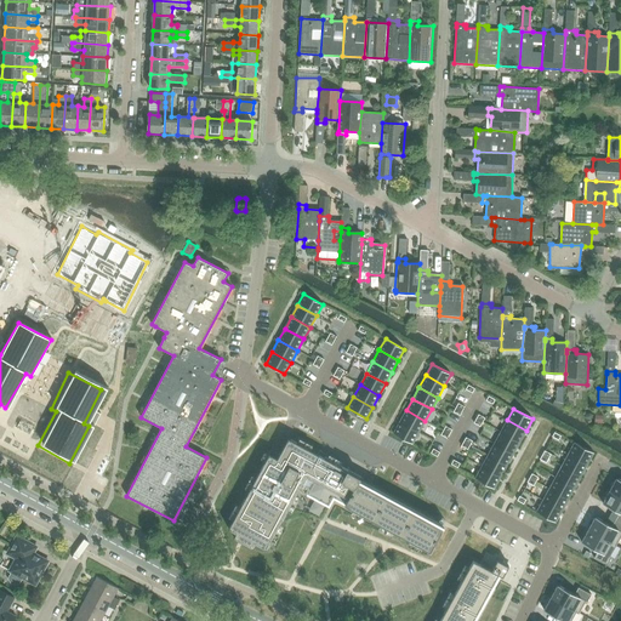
[(406,410),(400,422),(419,432),(425,421),(406,410)]
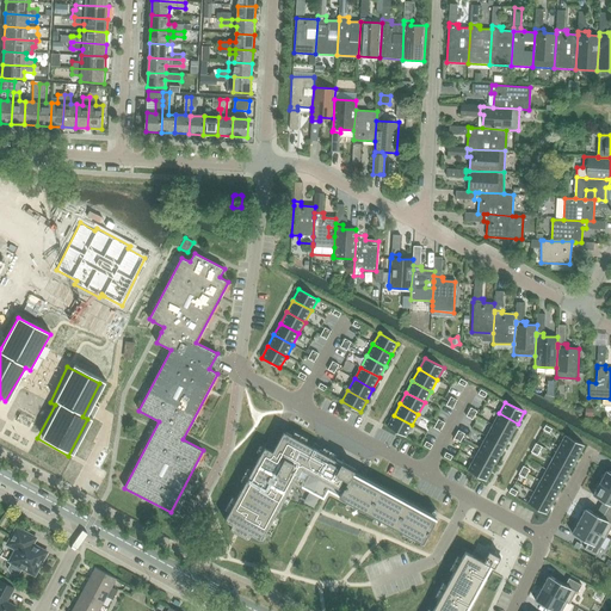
[(499,413),(493,425),(511,436),(518,424),(499,413)]
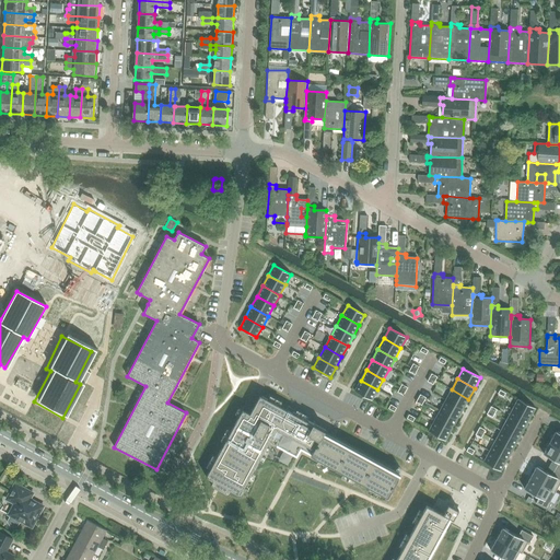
[(361,381),(354,391),(372,400),(377,389),(361,381)]
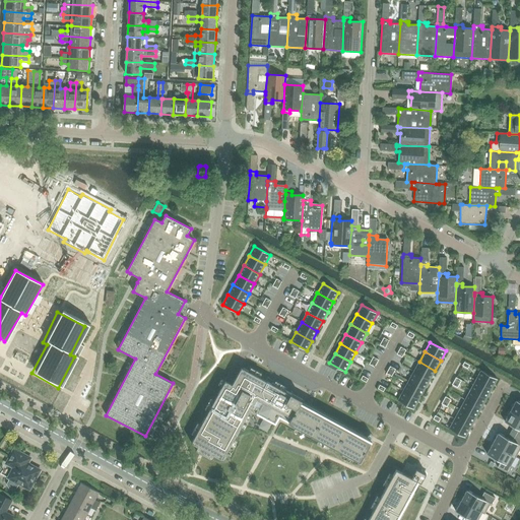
[(419,362),(413,372),(430,380),(435,371),(419,362)]
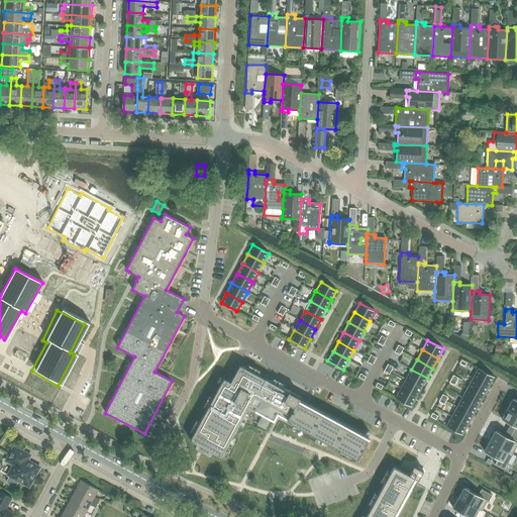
[(194,447),(210,456),(212,452),(221,457),(235,431),(248,408),(274,422),(278,415),(358,459),(369,440),(298,402),(300,398),(266,379),(240,365),(231,382),(224,378),(210,404),(190,440),(196,443),(194,447)]
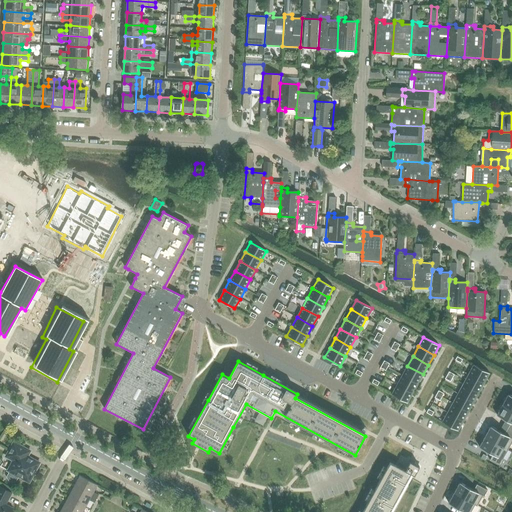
[(474,365),(468,375),(484,383),(489,373),(474,365)]
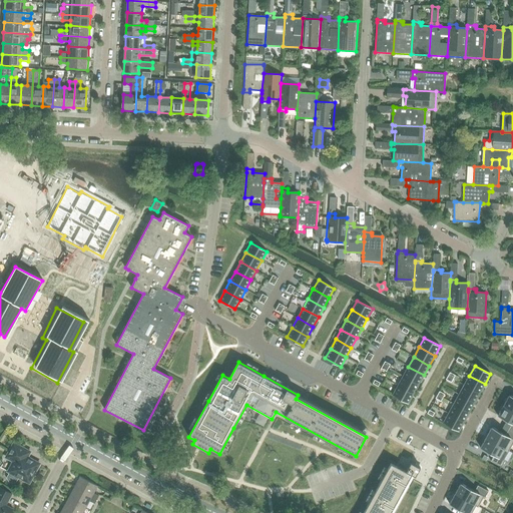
[(408,367),(403,376),(419,385),(424,375),(408,367)]
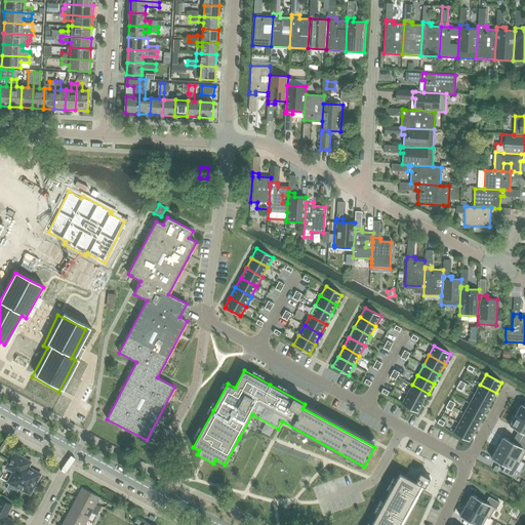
[(412,385),(407,395),(423,403),(429,394),(412,385)]
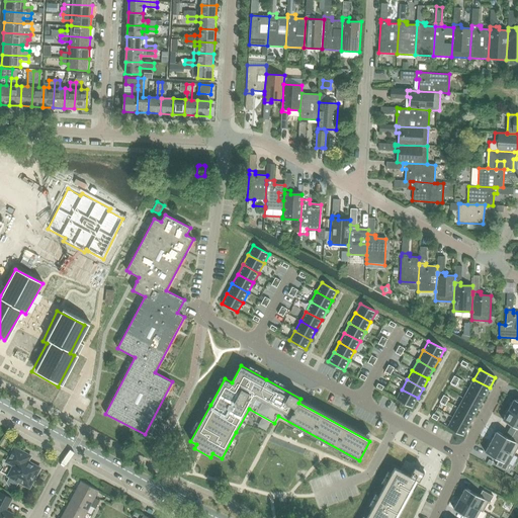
[(485,398),(490,387),(473,379),(468,389),(485,398)]
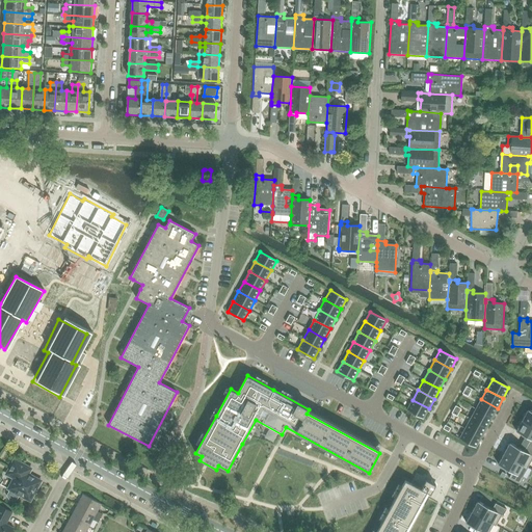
[(493,418),(498,408),(481,399),(476,408),(493,418)]
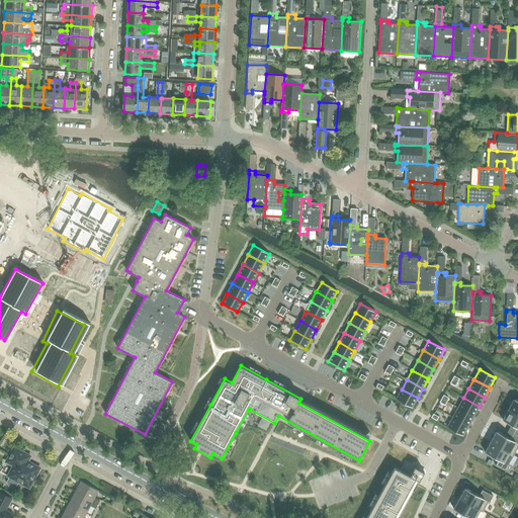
[(402,390),(397,399),(412,408),(418,398),(402,390)]
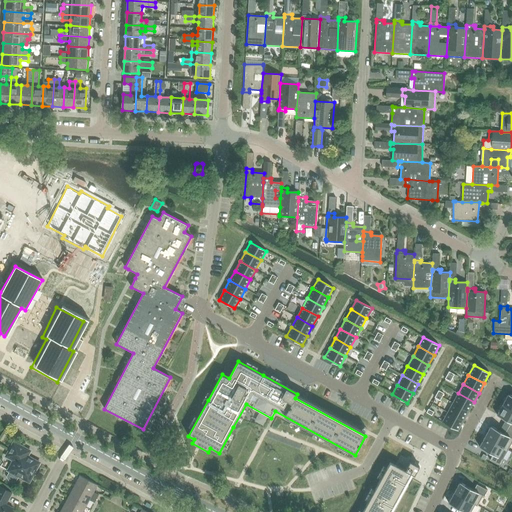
[(468,412),(474,402),(458,393),(453,403),(468,412)]
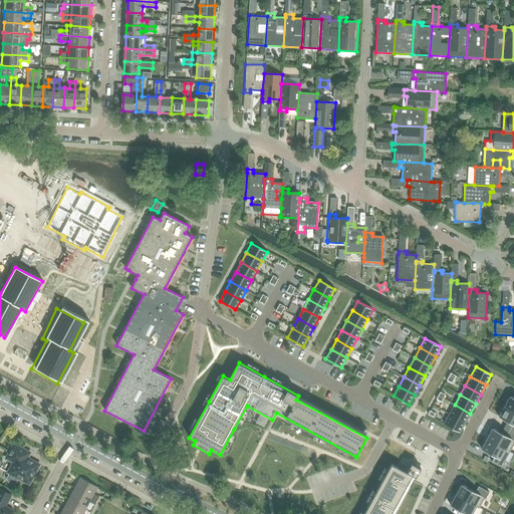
[(513,398),(510,396),(505,407),(513,411),(513,398)]
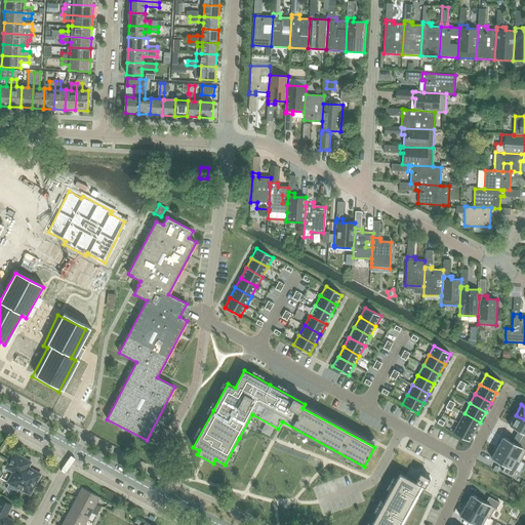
[(475,432),(480,422),(465,413),(459,422),(475,432)]
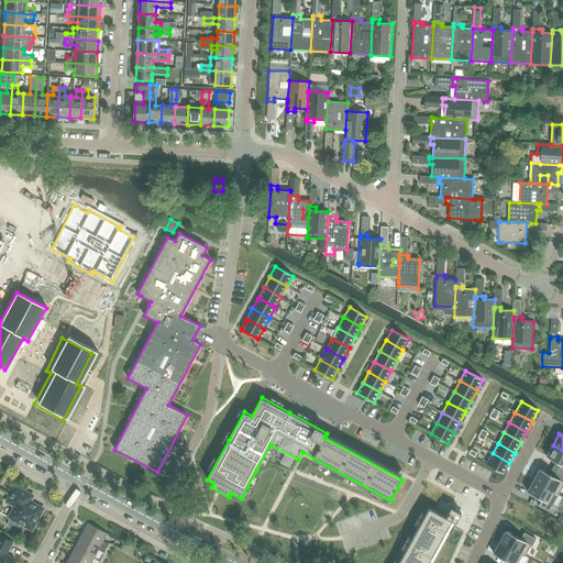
[(562,450),(553,445),(547,456),(562,465),(559,471),(562,473),(562,450)]
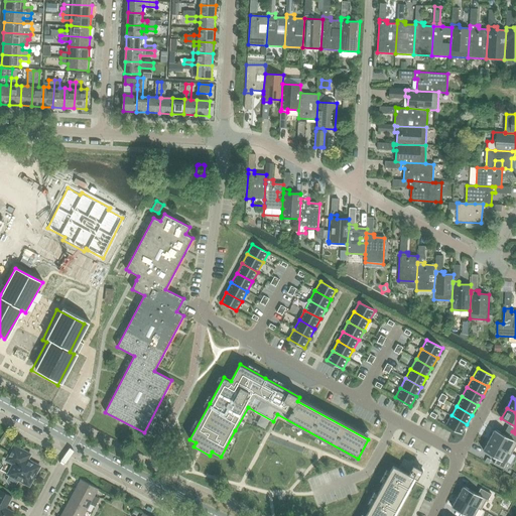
[(462,434),(467,424),(452,415),(445,425),(462,434)]
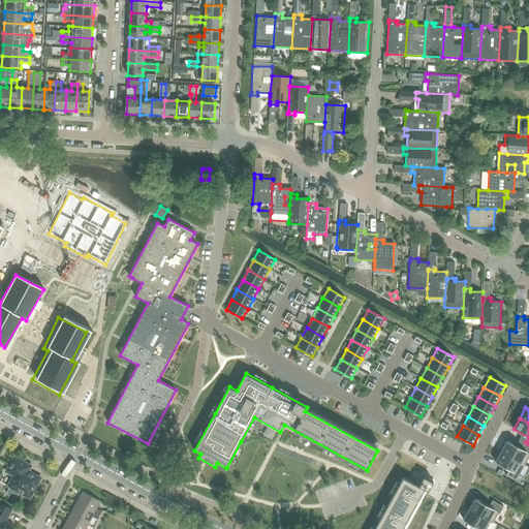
[(507,440),(501,452),(525,464),(528,457),(528,444),(525,442),(522,448),(507,440)]
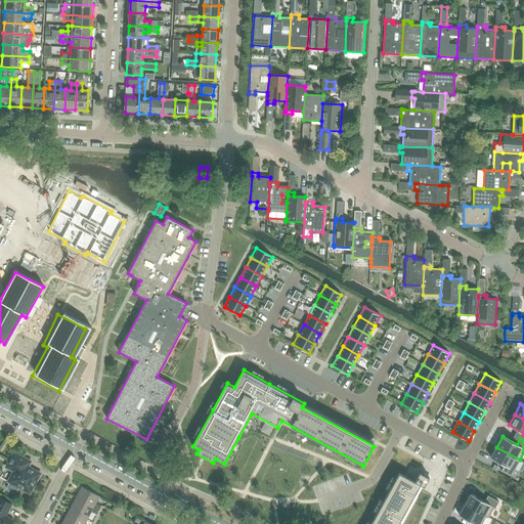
[(496,447),(490,457),(505,465),(501,471),(513,477),(516,471),(515,470),(520,460),(496,447)]
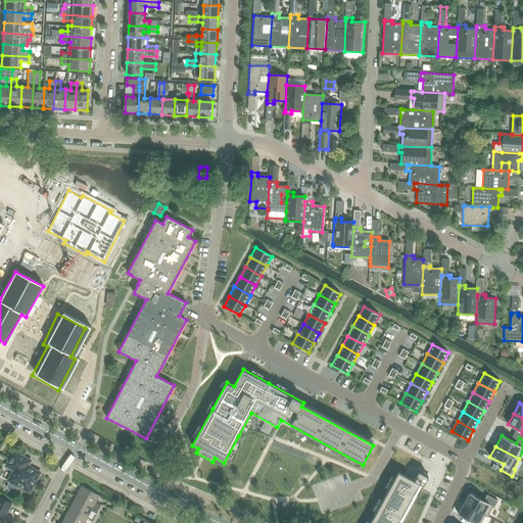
[(15,467),(7,480),(10,482),(8,486),(8,488),(9,490),(13,492),(14,492),(16,491),(19,486),(22,488),(30,492),(35,482),(37,483),(41,474),(28,467),(31,462),(14,454),(9,464),(15,467)]
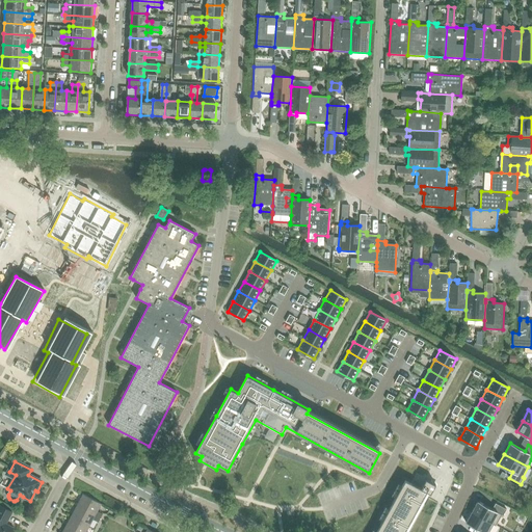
[(405,479),(376,531),(404,531),(426,491),(431,494),(435,484),(426,479),(417,474),(411,482),(405,479)]
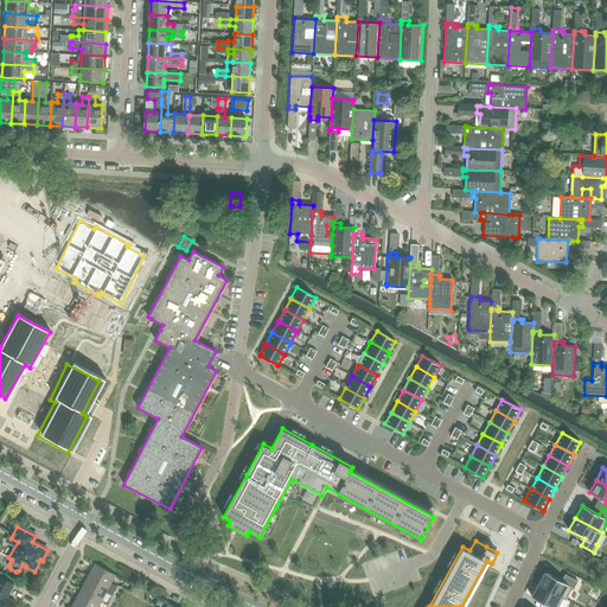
[(96,566),(89,579),(115,593),(117,588),(112,585),(116,576),(96,566)]
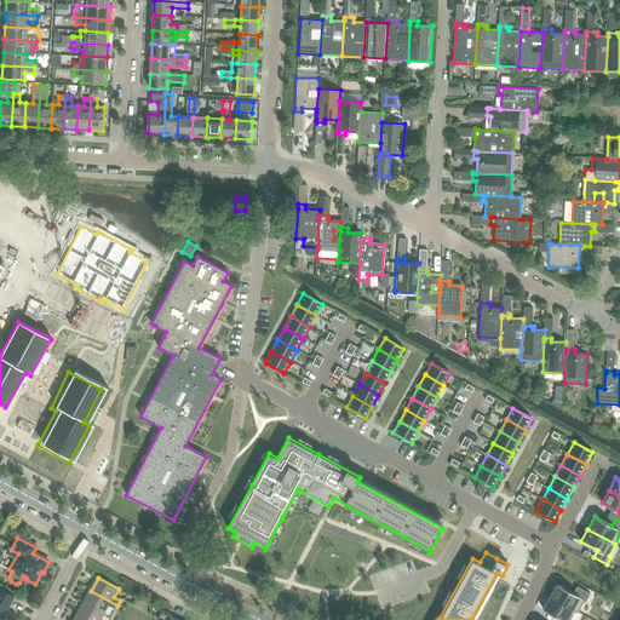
[(557,584),(550,597),(575,610),(575,612),(578,613),(585,600),(586,601),(590,593),(578,586),(574,593),(557,584)]
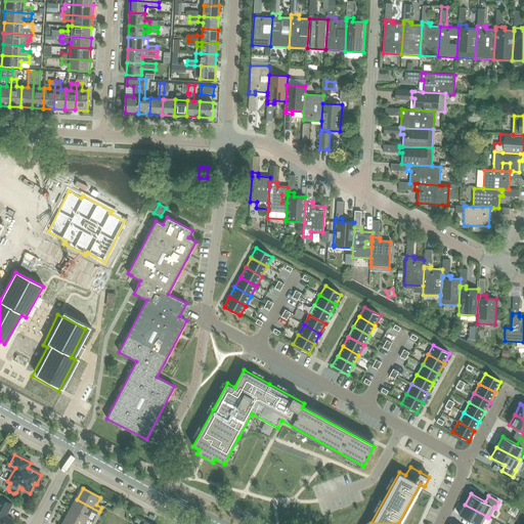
[(12,523),(13,522),(7,518),(13,507),(0,499),(0,523),(12,523)]
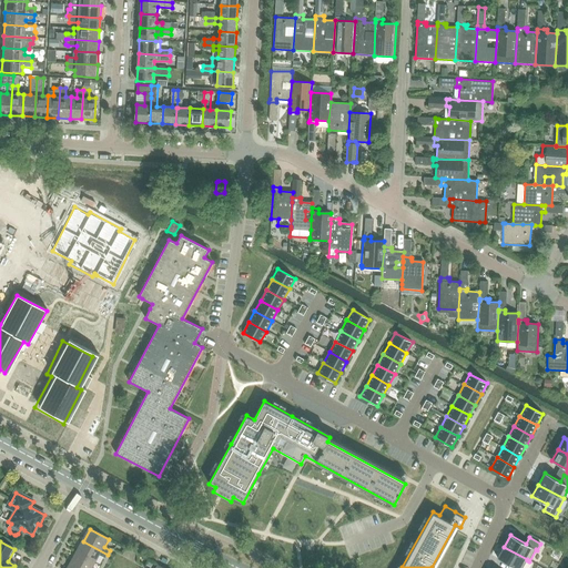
[(83,541),(77,553),(95,564),(100,556),(105,559),(108,555),(83,541)]
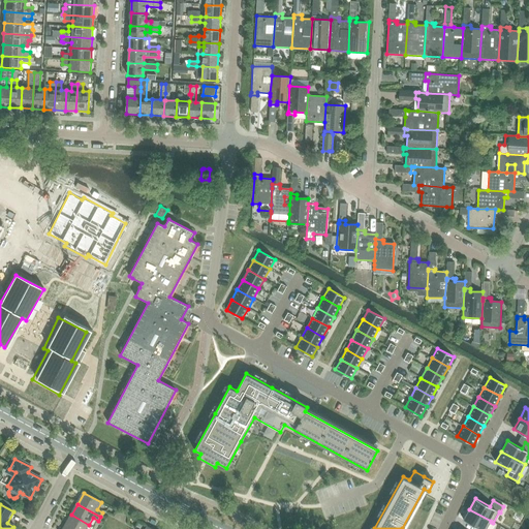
[(469,509),(464,520),(477,528),(476,528),(486,528),(491,522),(491,521),(469,509)]
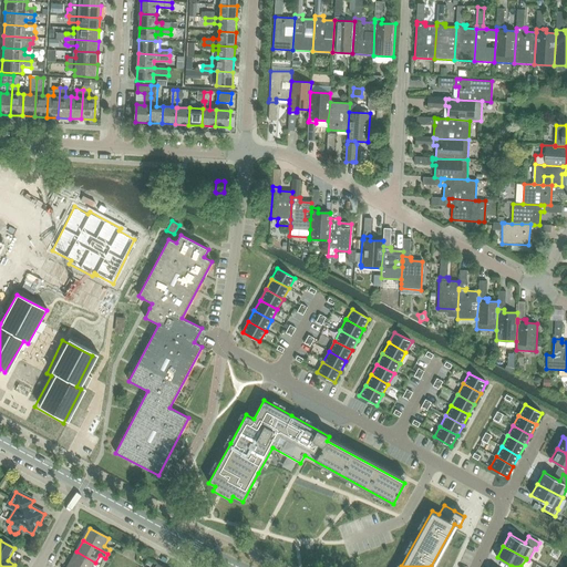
[(76,552),(70,564),(75,566),(92,566),(95,563),(76,552)]
